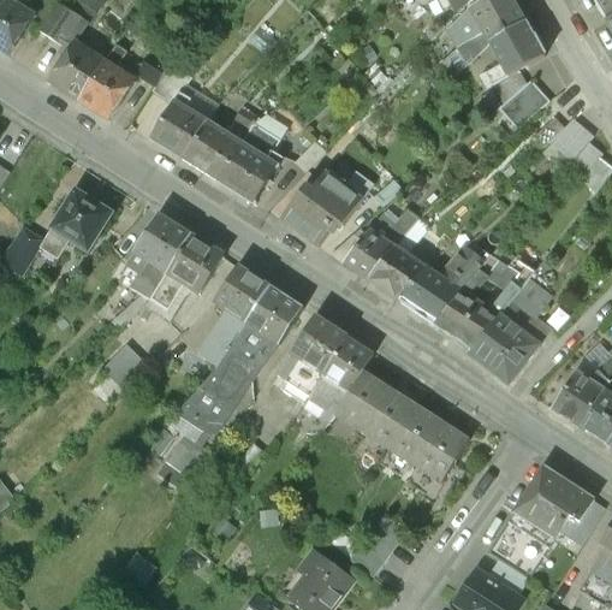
[(33,15),(10,0),(0,0),(0,48),(7,53),(28,22),(33,15)]
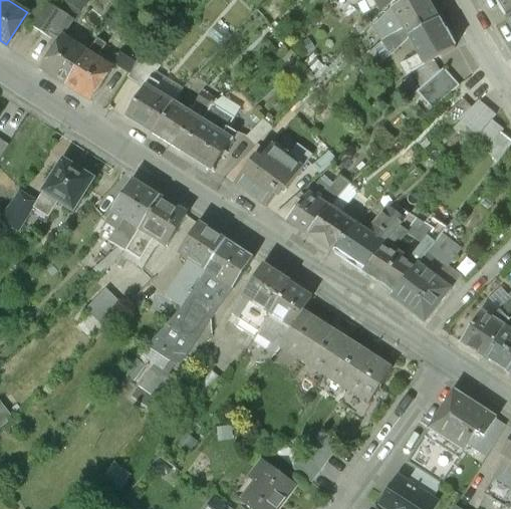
[(43,0),(33,16),(27,12),(23,18),(39,29),(54,6),(45,0),(43,0)]
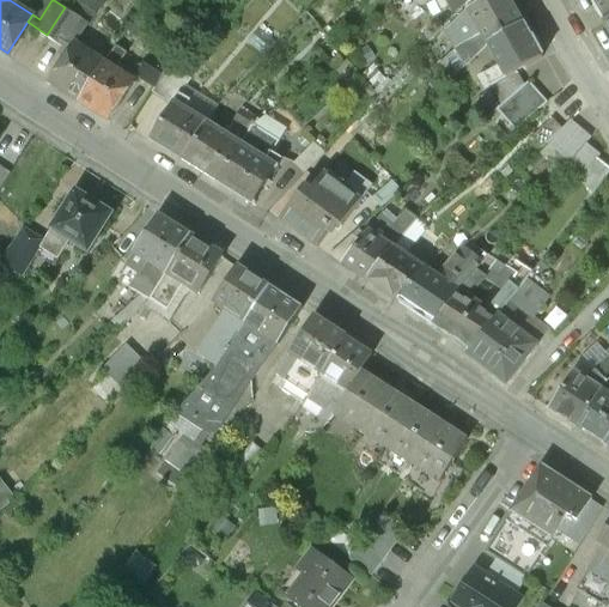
[(444,0),(451,11),(463,1),(462,0),(444,0)]
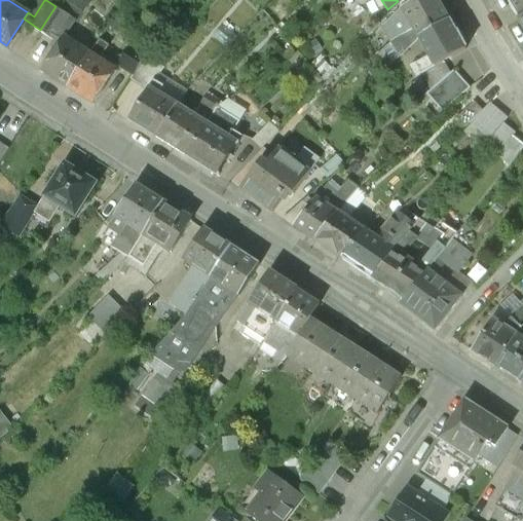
[(411,0),(401,6),(407,16),(417,35),(447,17),(437,0),(411,0)]
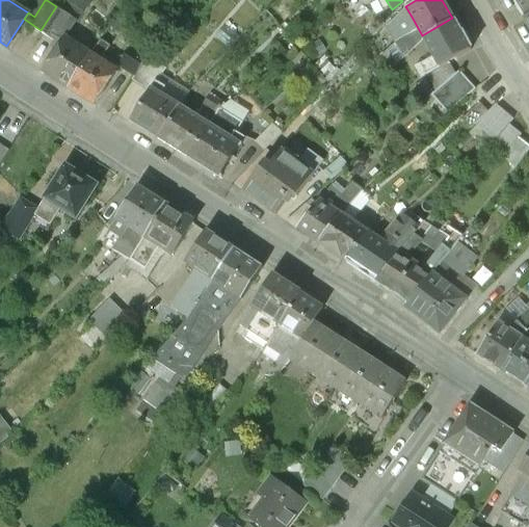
[(513,0),(523,17),(528,12),(528,0),(513,0)]
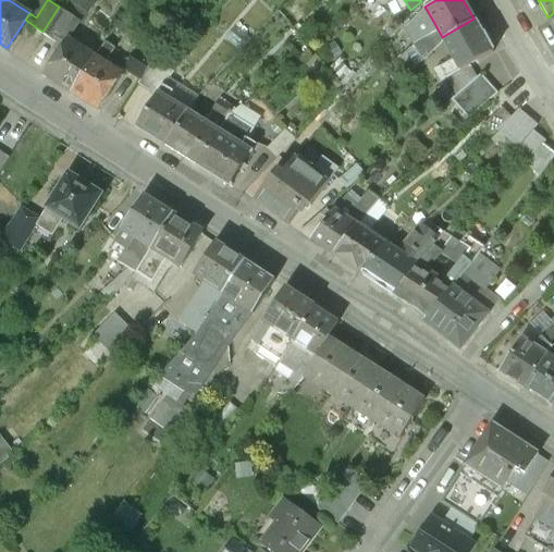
[(59,7),(42,32),(63,45),(68,37),(62,34),(73,16),(59,7)]
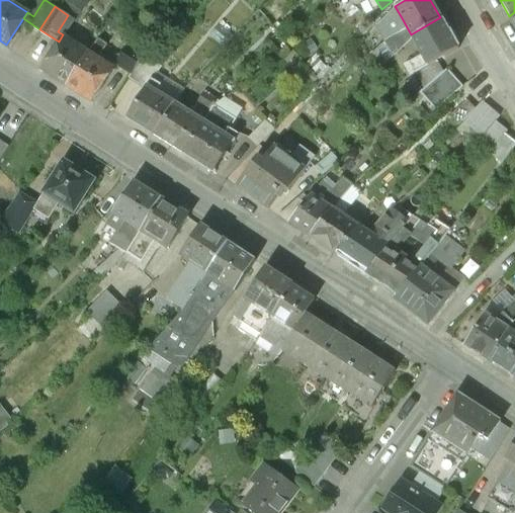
[(401,16),(378,29),(392,53),(411,34),(401,16)]
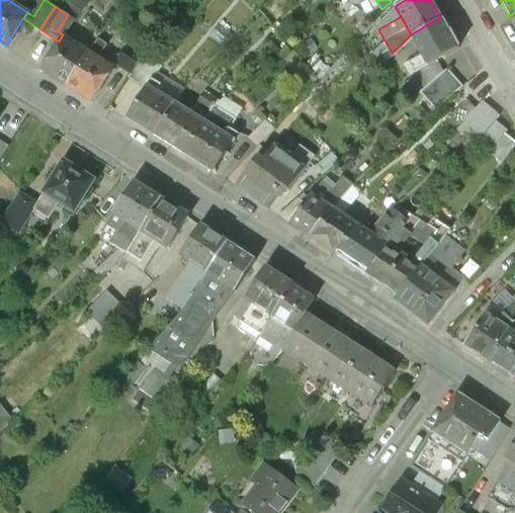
[(440,17),(411,34),(420,52),(402,63),(409,73),(457,45),(448,28),(448,29),(441,17),(440,17)]
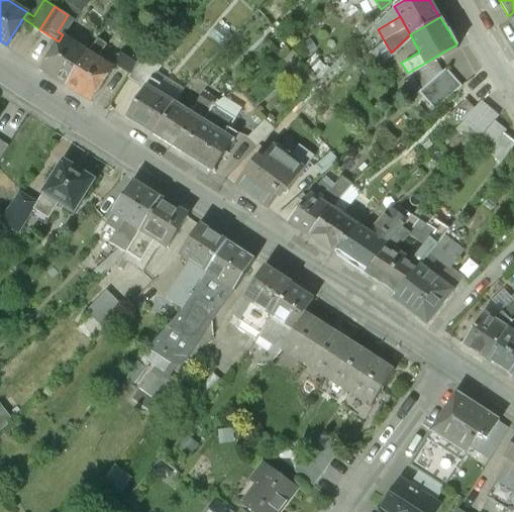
[(59,41),(42,68),(67,84),(87,50),(63,34),(59,41)]
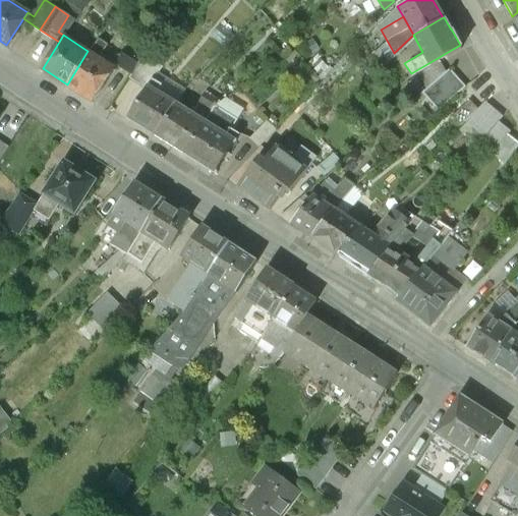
[(127,42),(115,61),(129,71),(142,52),(127,42)]
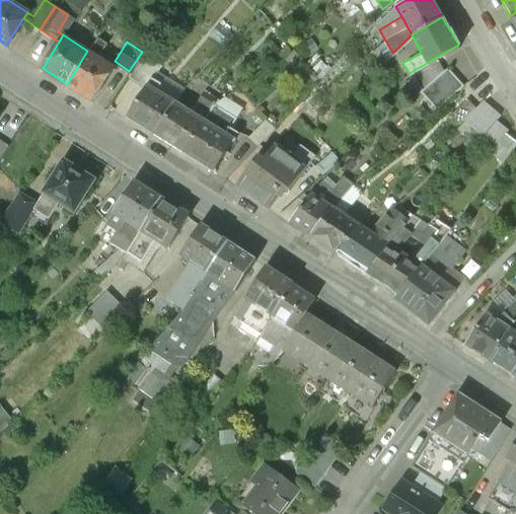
[(112,66),(87,51),(67,84),(91,99),(112,66)]
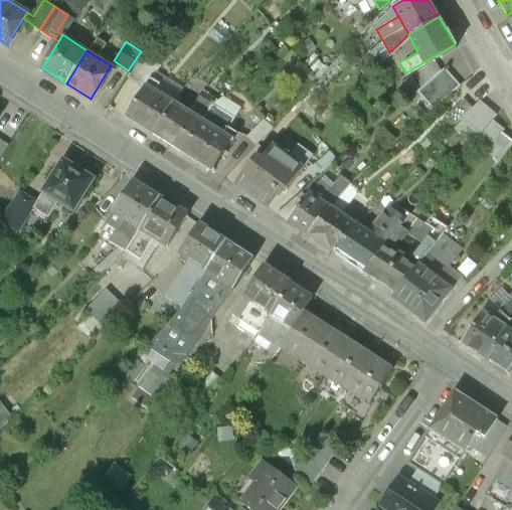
[(159,62),(141,51),(128,70),(126,73),(144,85),(150,74),(151,75),(159,62)]
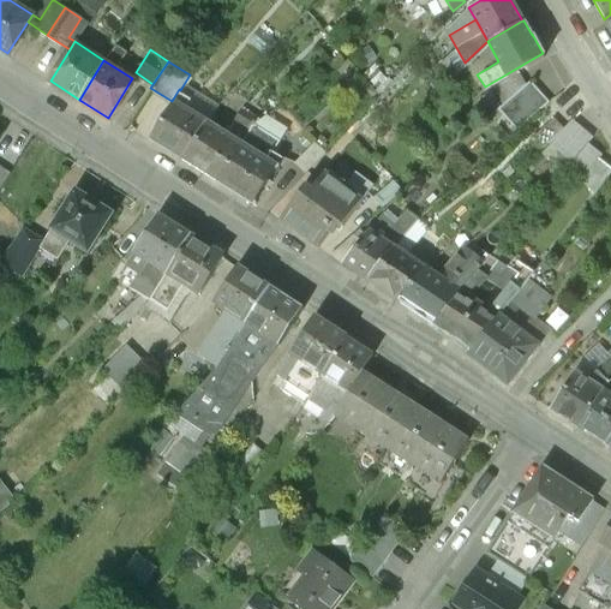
[(529,79),(497,107),(516,127),(549,99),(529,79)]
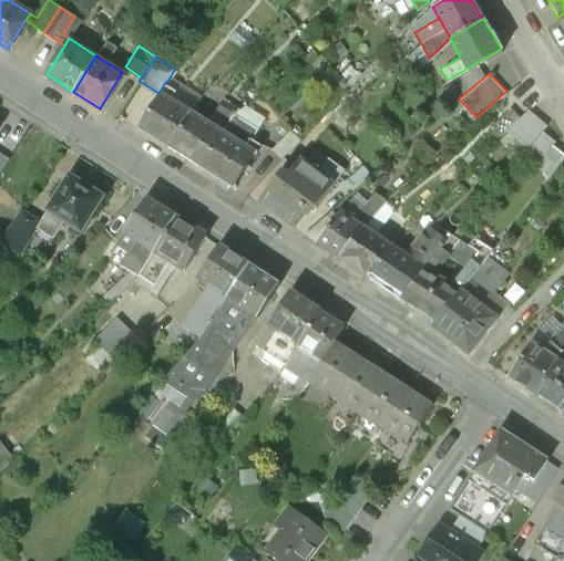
[(166,83),(165,82),(159,93),(139,126),(168,145),(190,112),(168,99),(175,89),(166,83)]
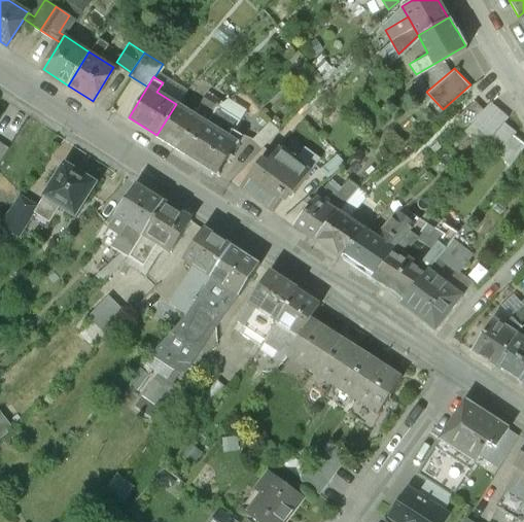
[(220,100),(206,91),(199,101),(213,110),(217,105),(220,100)]
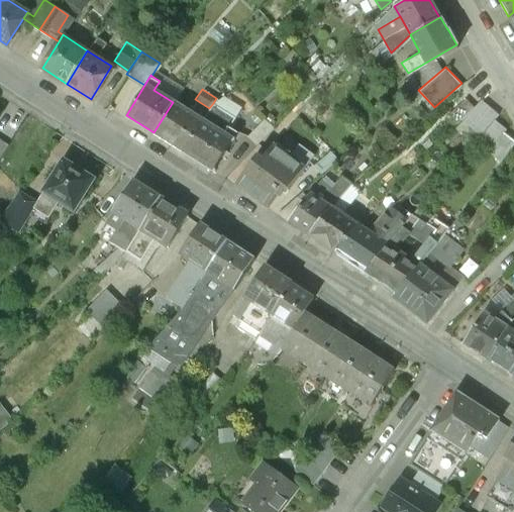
[(465,97),(447,114),(455,123),(473,105),(465,97)]
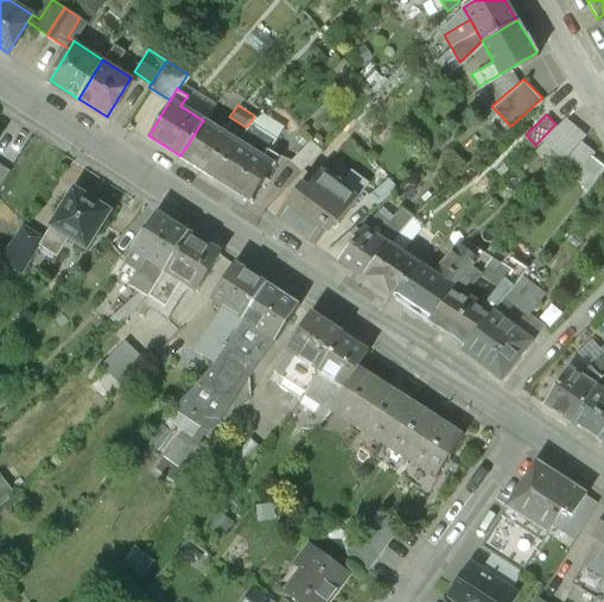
[(237,140),(203,120),(180,156),(214,176),(237,140)]
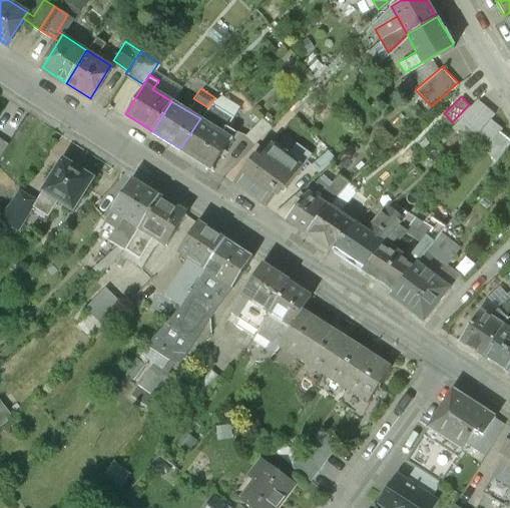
[(200,118),(180,148),(210,167),(234,129),(226,124),(232,115),(211,102),(207,107),(200,118)]
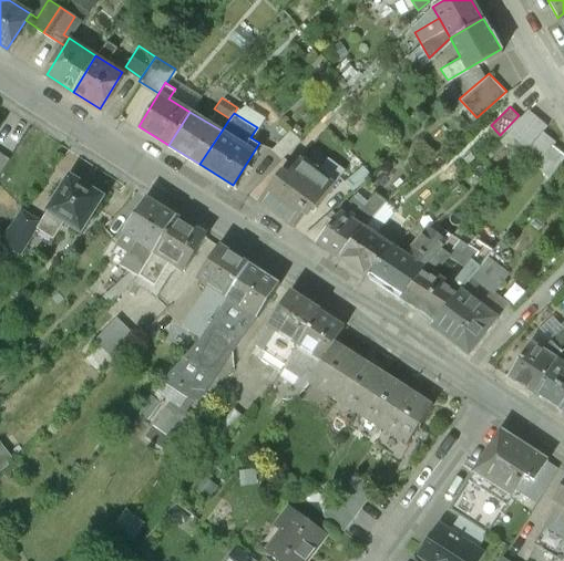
[(288,128),(270,147),(280,157),(298,138),(288,128)]
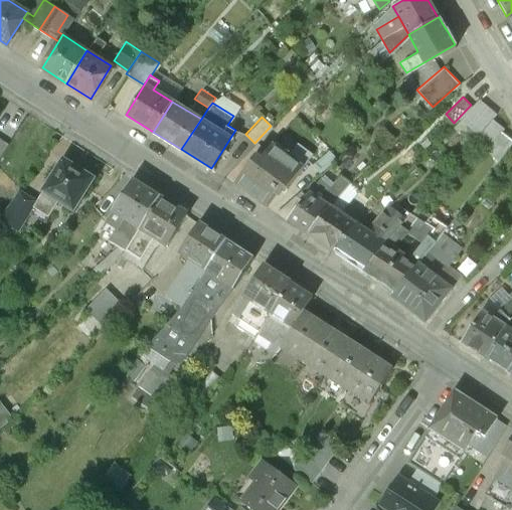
[(490,118),(477,134),(488,144),(500,131),(502,128),(490,118)]
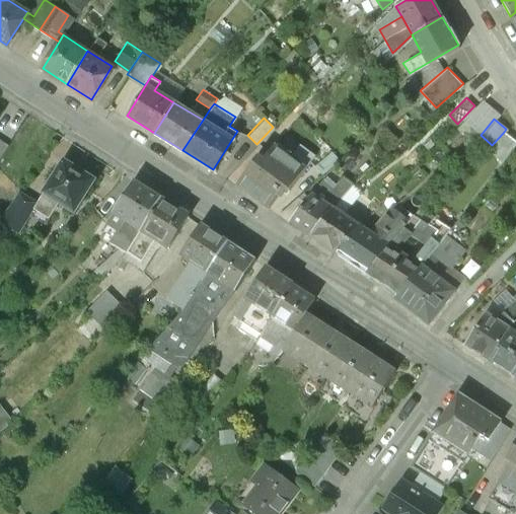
[(492,145),(488,151),(501,162),(515,142),(504,132),(492,145)]
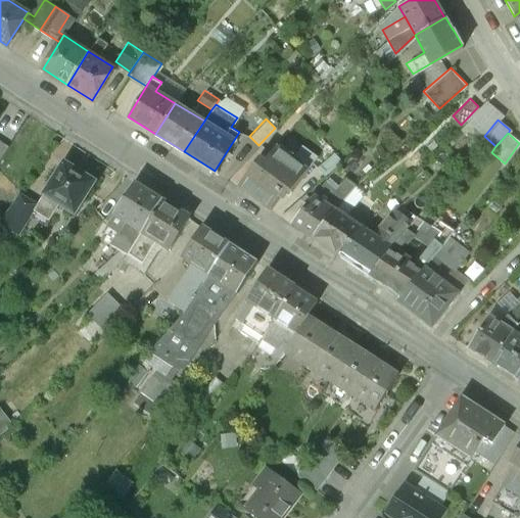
[(290,156),(275,146),(256,171),(250,167),(238,184),(269,205),(283,187),(289,188),(315,154),(300,143),(290,156)]
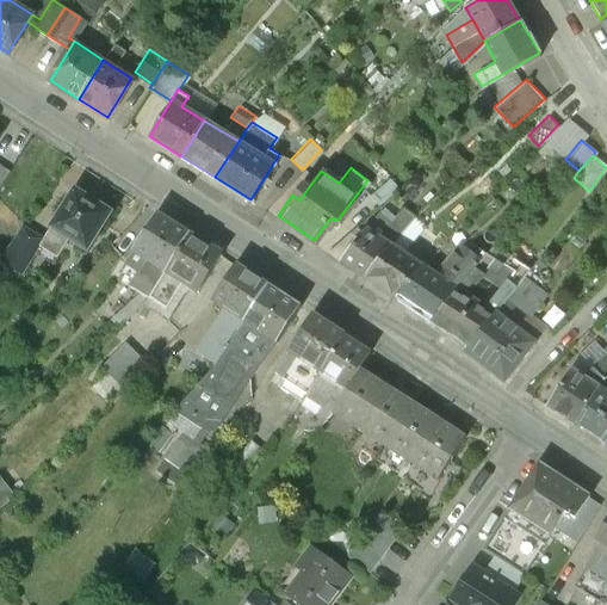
[(389,177),(371,192),(378,202),(397,187),(389,177)]
